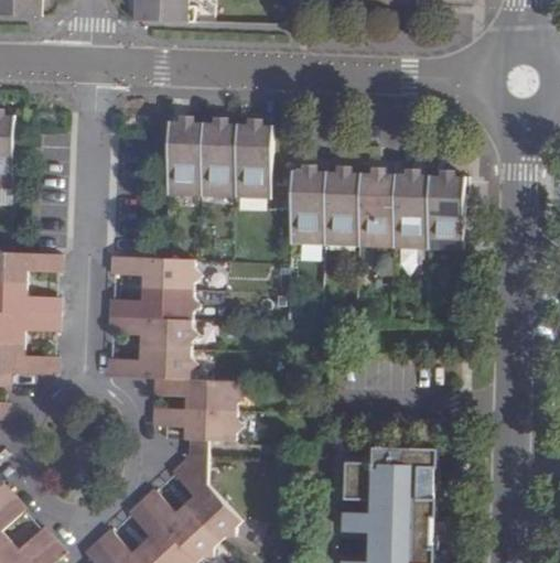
[(0,14),(42,17),(42,0),(0,0),(0,14)]
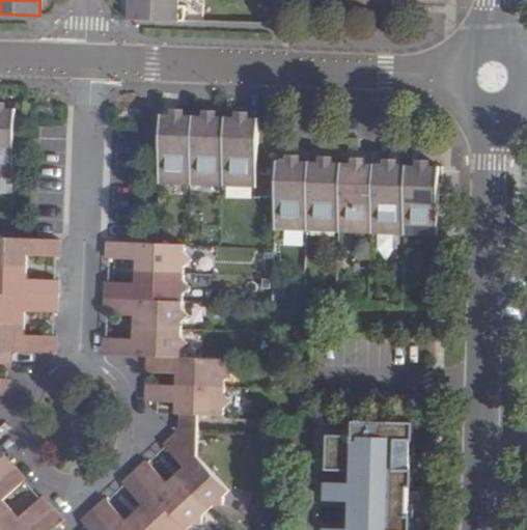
[(125,0),(125,19),(177,21),(177,0),(125,0)]
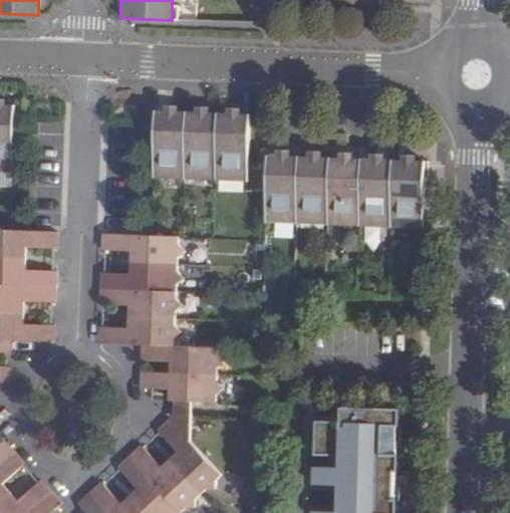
[(15,106),(0,105),(0,174),(13,175),(15,106)]
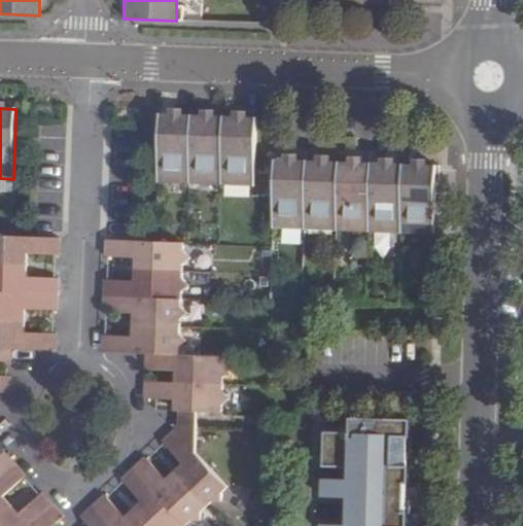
[(190,115),(159,114),(155,184),(187,184),(190,115)]
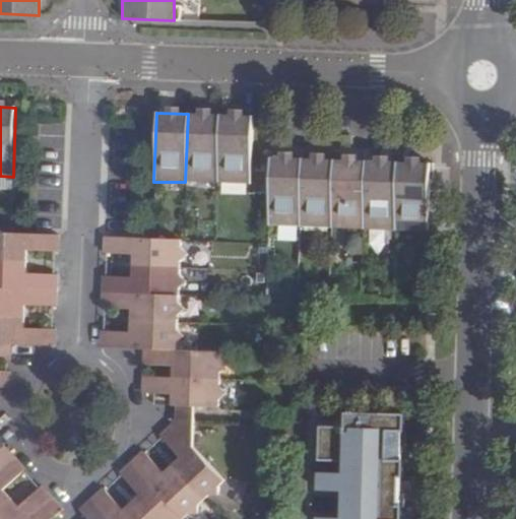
[(219,115),(188,114),(185,182),(216,184),(219,115)]
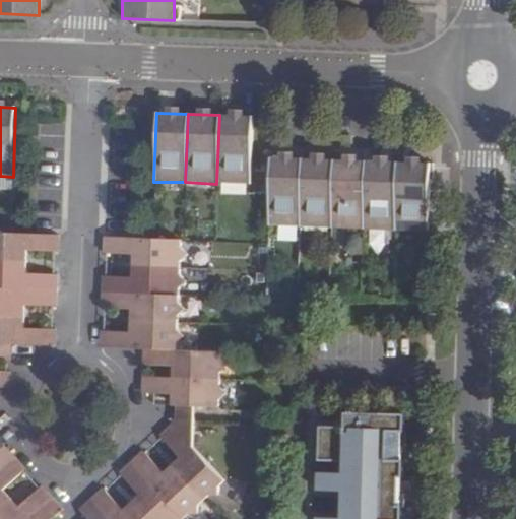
[(250,185),(253,117),(219,115),(216,184),(250,185)]
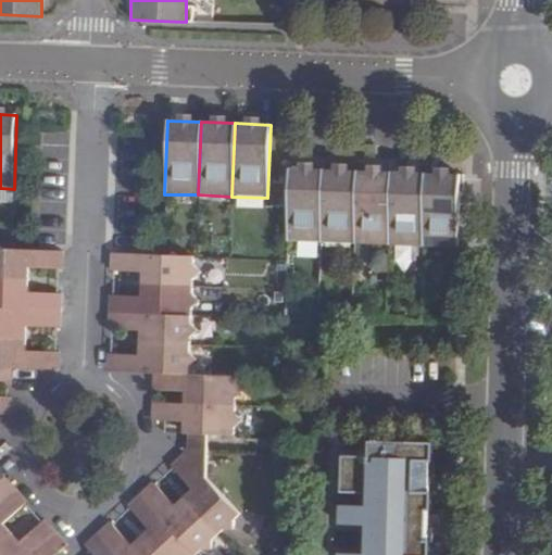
[(288,176),(289,162),(279,161),(276,161),(275,176),(288,176)]
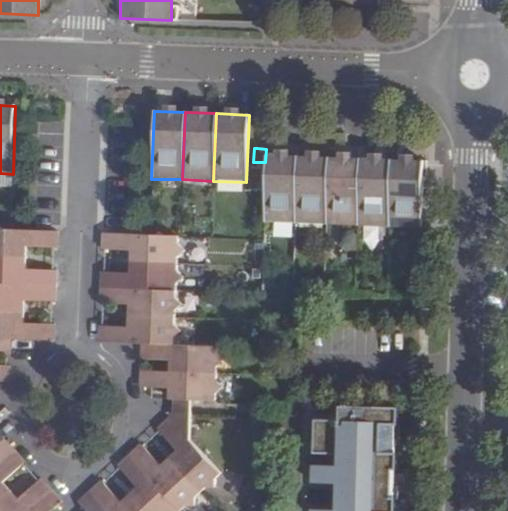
[(267,221),(294,222),(297,149),(269,149),(266,149),(265,162),(263,221),(267,221)]
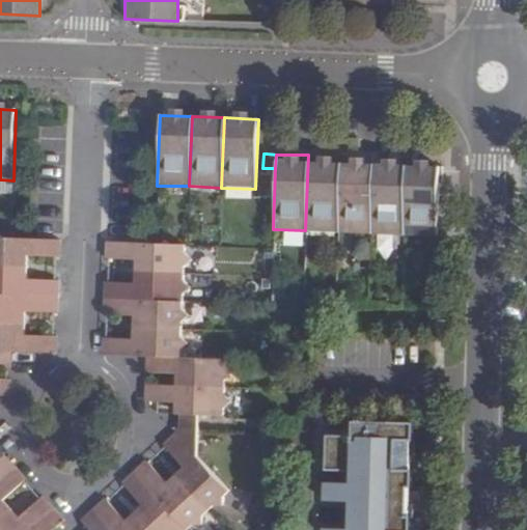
[(339,156),(308,155),(305,230),(337,231),(339,156)]
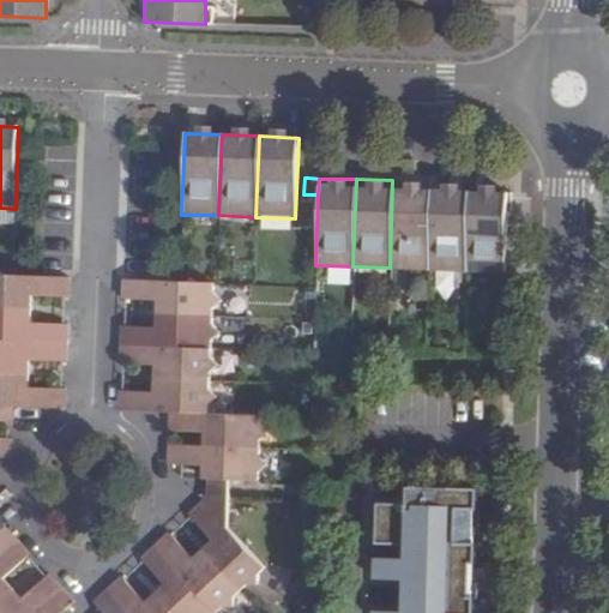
[(429,182),(392,180),(390,268),(427,270),(429,182)]
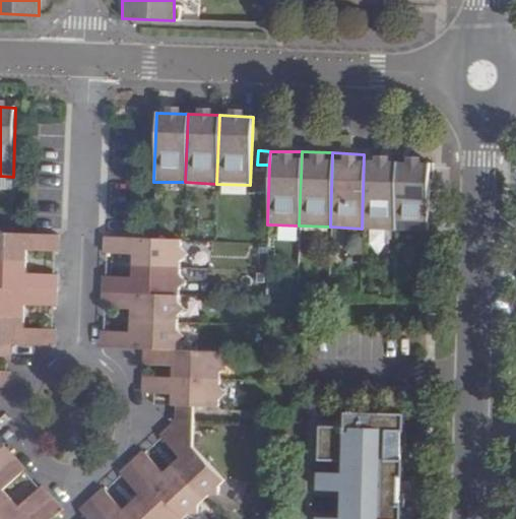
[(395,155),(364,154),(362,229),(393,229),(395,155)]
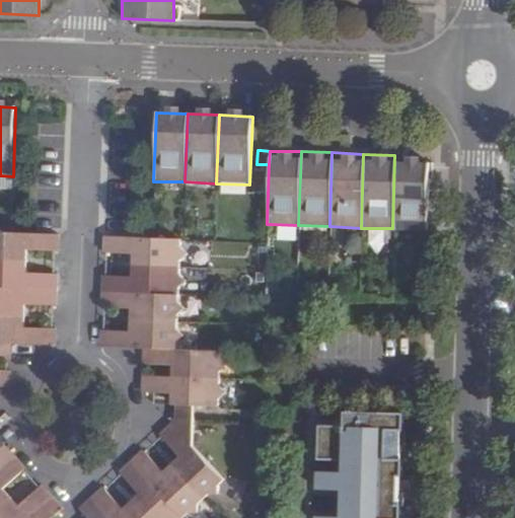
[(427,156),(394,155),(392,228),(425,230),(427,156)]
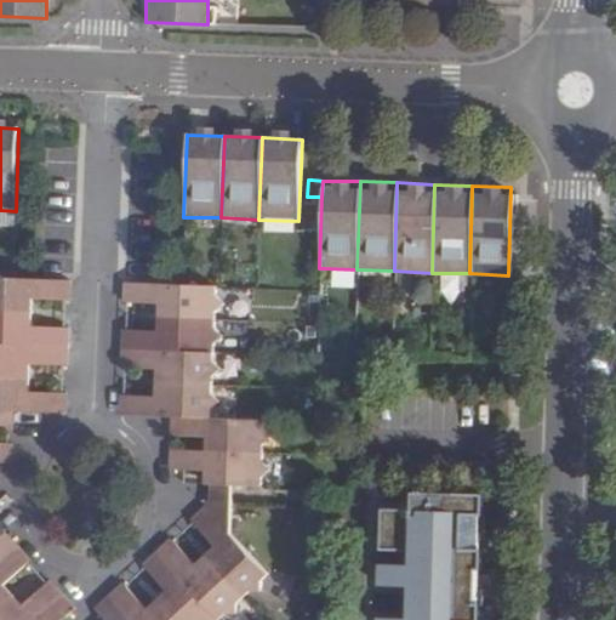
[(0,310),(29,311),(30,295),(63,296),(63,279),(13,278),(0,277),(0,310)]
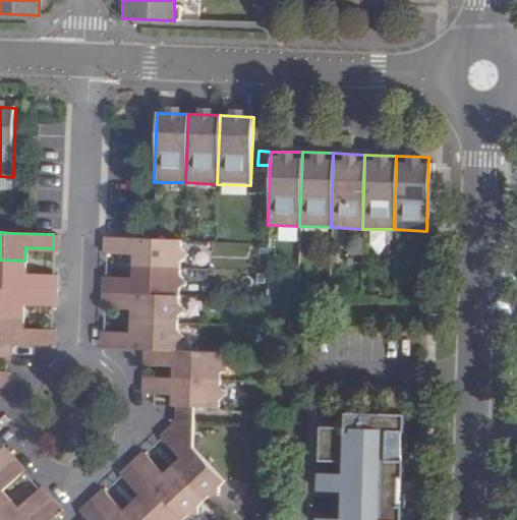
[(103,250),(131,250),(131,265),(179,267),(179,261),(184,254),(179,247),(179,238),(152,238),(104,236),(103,250)]
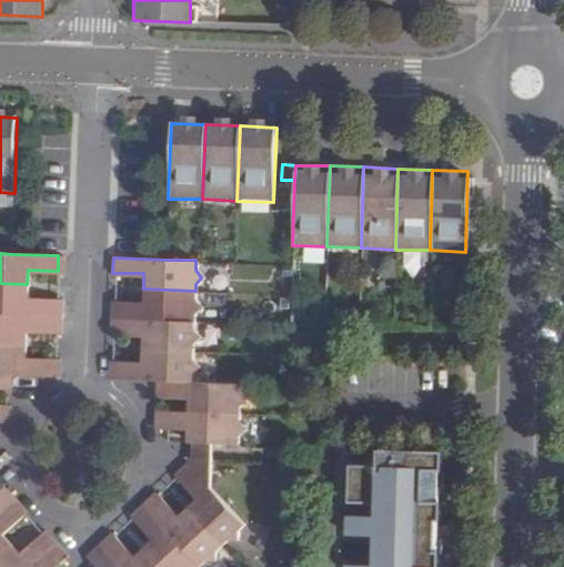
[(27,284),(0,283),(0,313),(57,316),(58,301),(27,300),(27,284)]
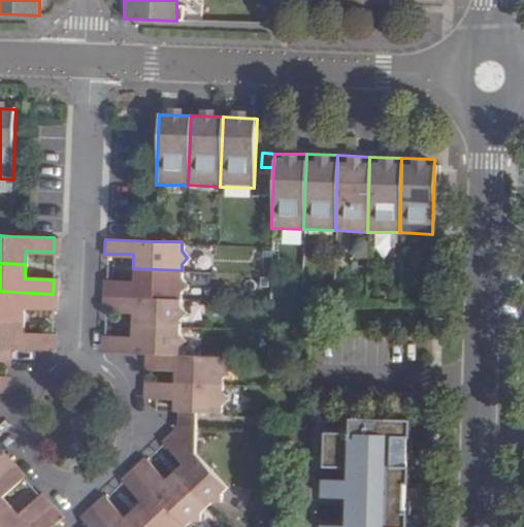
[(132,283),(103,282),(103,295),(182,298),(181,291),(188,286),(182,281),(182,270),(133,268),(132,283)]
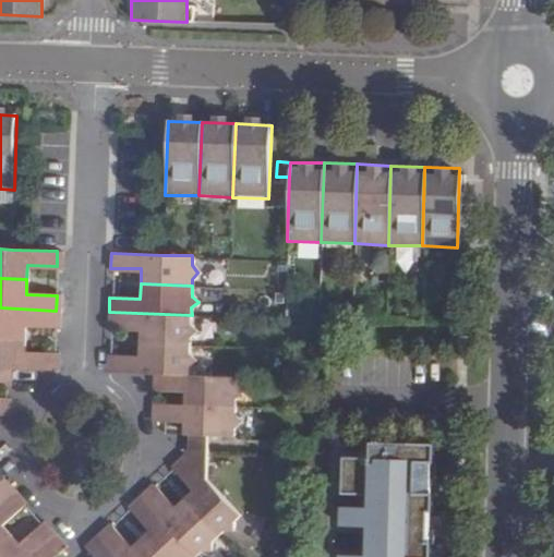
[(56,311),(0,307),(0,337),(27,339),(26,324),(56,325),(56,311)]
